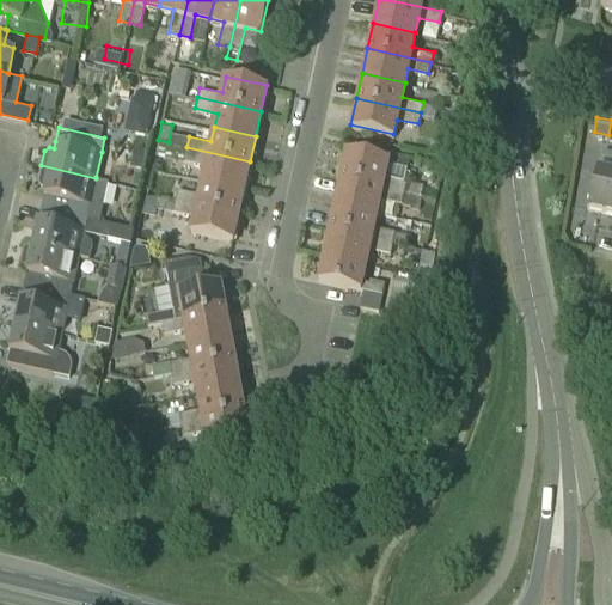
[(244,187),(250,162),(187,147),(184,159),(206,164),(203,177),(244,187)]
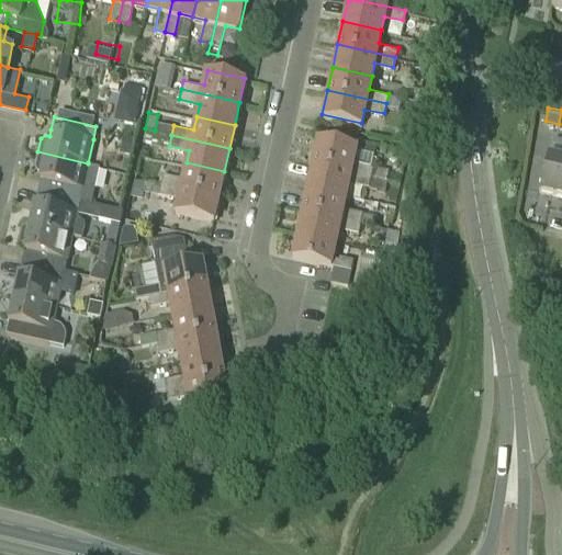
[(312,161),(371,174),(372,163),(353,159),(356,146),(317,138),(312,161)]
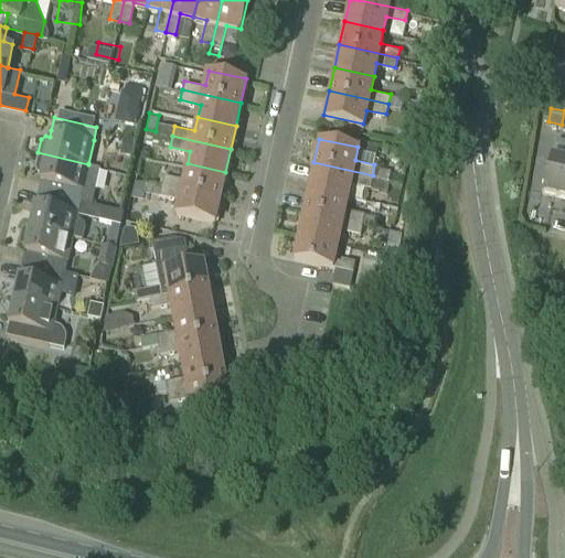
[(99,165),(88,163),(88,164),(38,152),(34,165),(38,170),(42,171),(38,191),(92,203),(92,202),(99,165)]
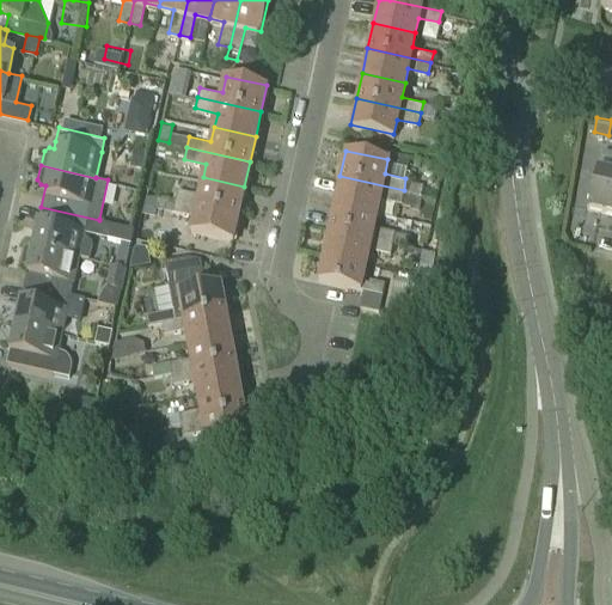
[(611,211),(611,169),(598,166),(589,205),(588,205),(588,206),(611,211)]
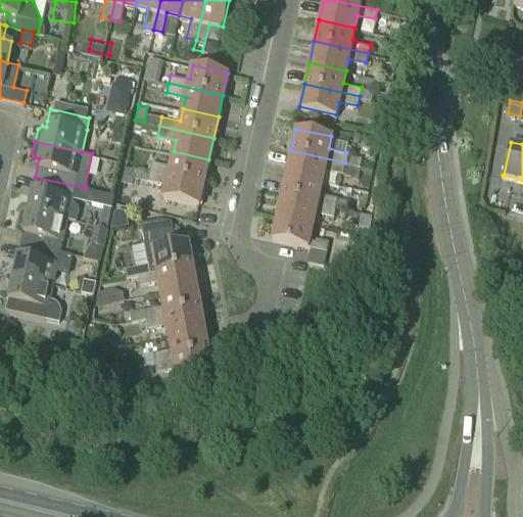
[(343,172),(345,162),(290,150),(286,172),(322,180),(325,168),(343,172)]
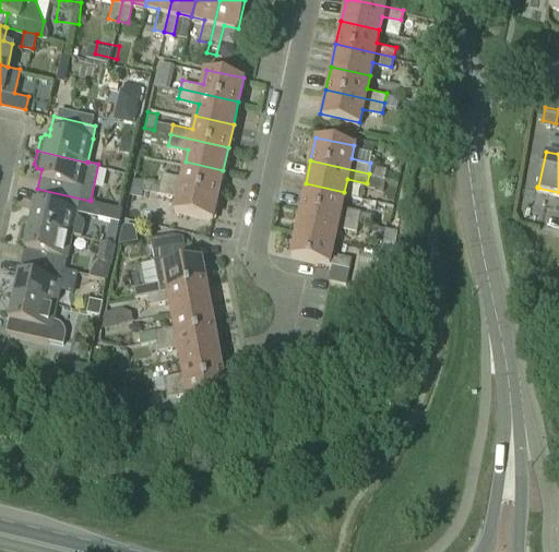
[(218,193),(223,170),(186,162),(182,176),(163,171),(161,180),(218,193)]
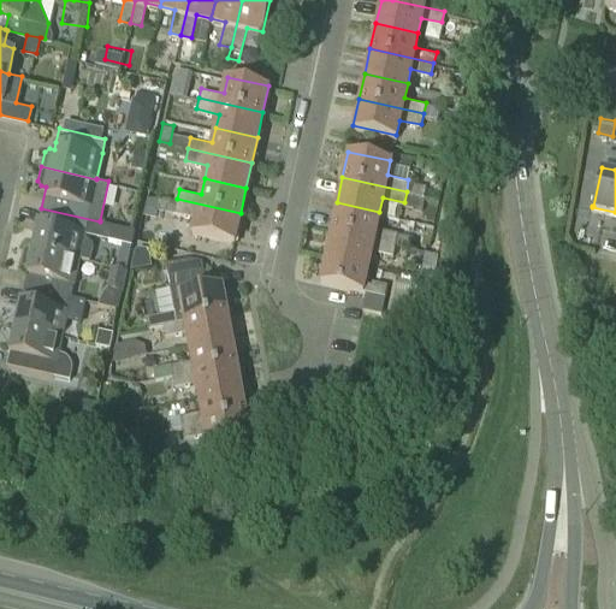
[(196,216),(193,230),(235,240),(241,213),(177,199),(175,211),(196,216)]
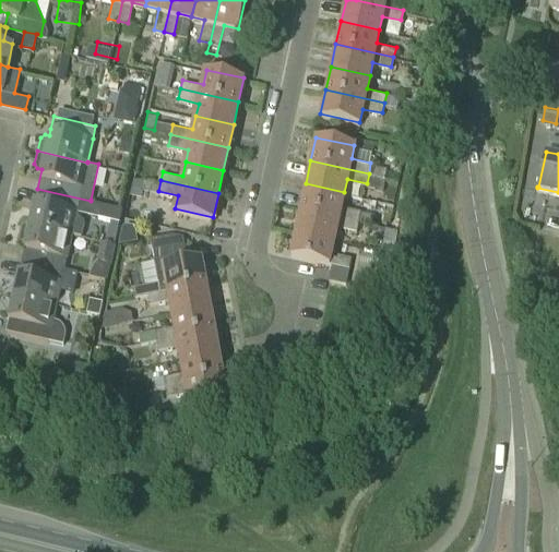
[(342,205),(344,192),(306,183),(300,206),(359,219),(360,210),(342,205)]
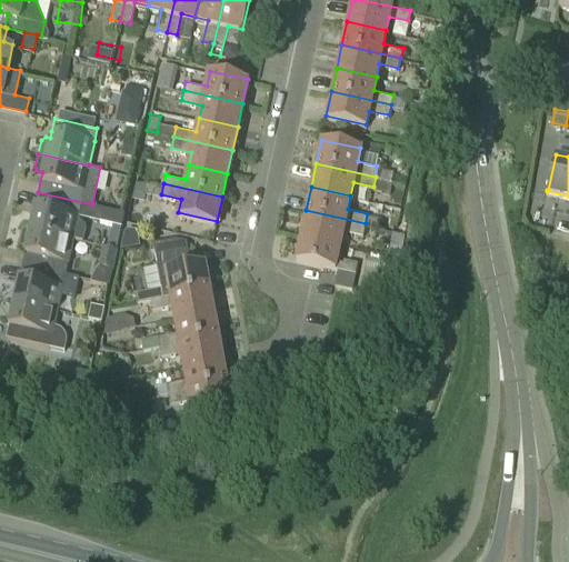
[(125,210),(92,203),(92,204),(38,192),(30,227),(29,228),(73,238),(73,236),(82,238),(86,222),(78,216),(79,213),(121,223),(125,210)]
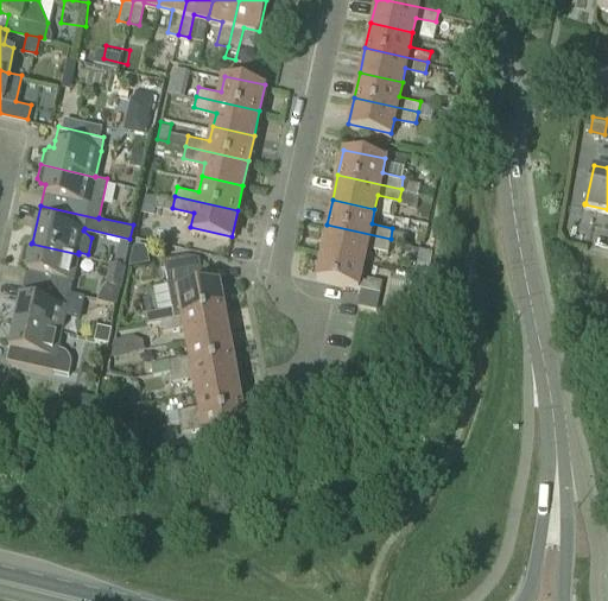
[(388,250),(391,239),(327,225),(322,250),(363,259),(367,245),(388,250)]
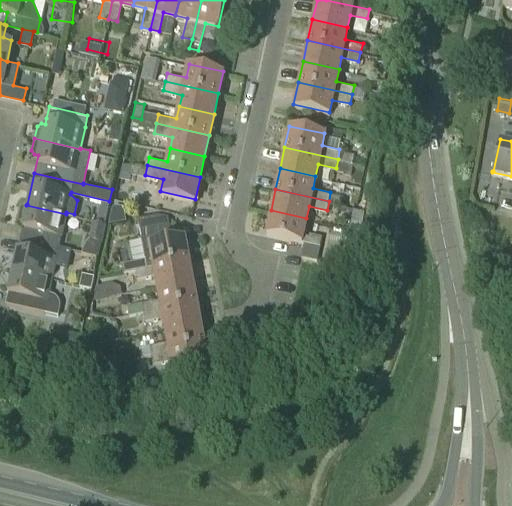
[(26,205),(27,204),(23,203),(19,205),(17,215),(19,218),(23,219),(19,237),(59,246),(66,214),(26,205)]
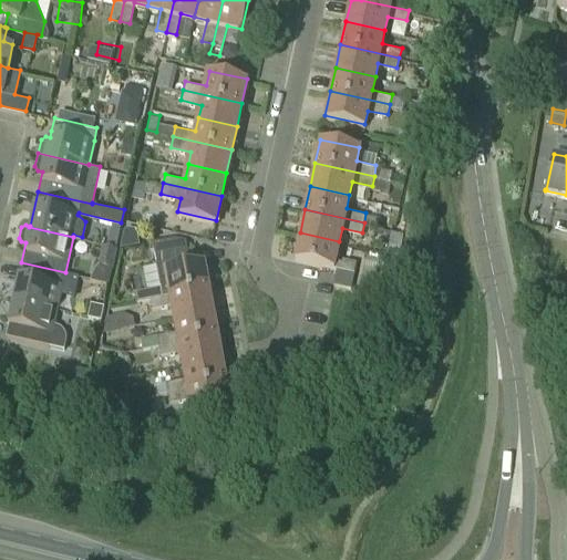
[(337,255),(339,241),(300,232),(295,257),(353,269),(356,259),(337,255)]
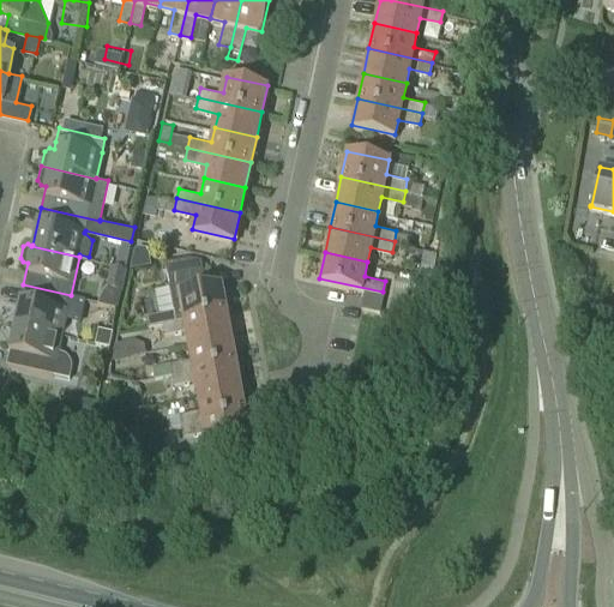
[(162,320),(227,308),(222,282),(206,284),(202,258),(191,256),(166,260),(174,307),(160,310),(162,320)]
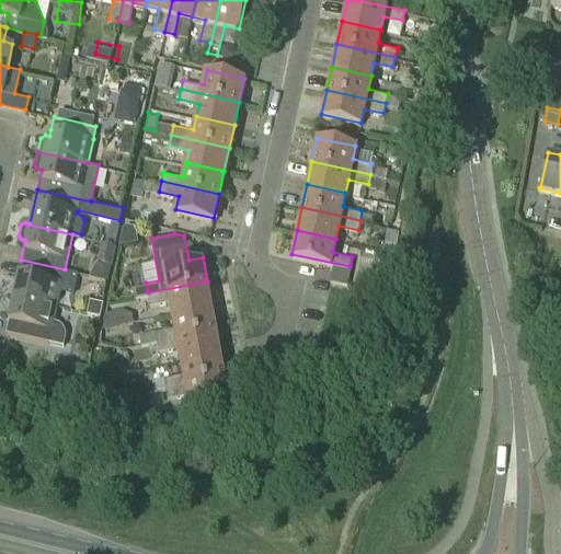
[(107,278),(115,242),(101,240),(96,258),(91,266),(89,274),(107,278)]
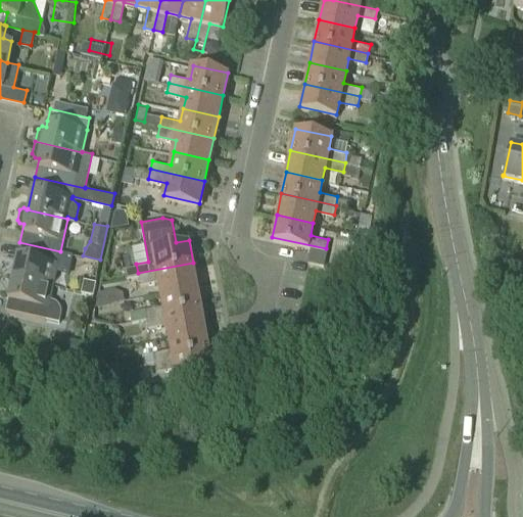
[(57,262),(60,251),(19,242),(17,252),(12,275),(52,284),(57,262)]
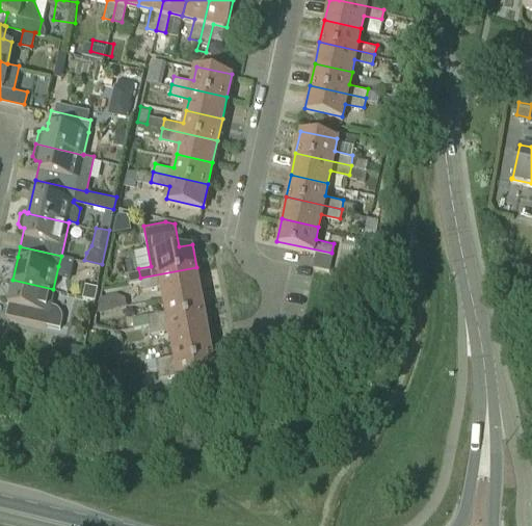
[(163,296),(201,289),(196,267),(140,278),(142,288),(161,285),(163,296)]
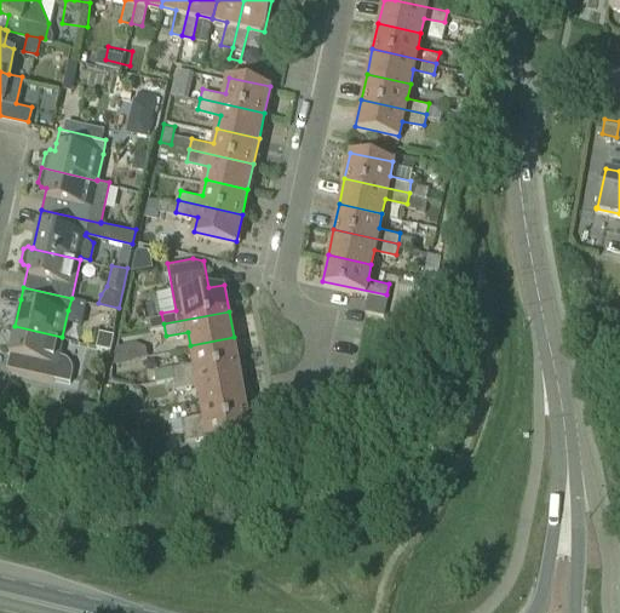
[(59,351),(62,337),(15,326),(6,365),(70,379),(73,367),(72,364),(70,359),(68,356),(64,354),(62,353),(59,351)]
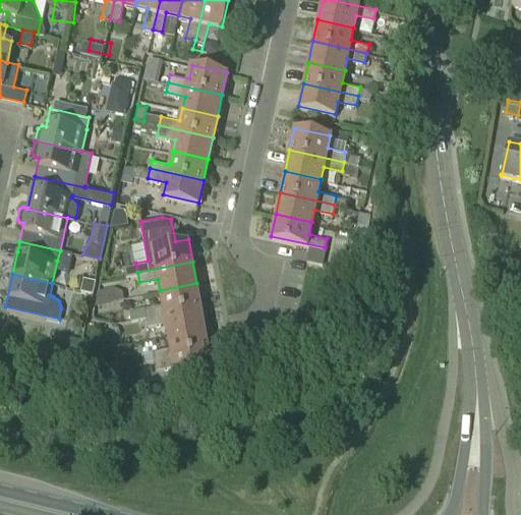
[(146,316),(200,305),(196,283),(160,290),(163,302),(128,308),(130,319),(146,316)]
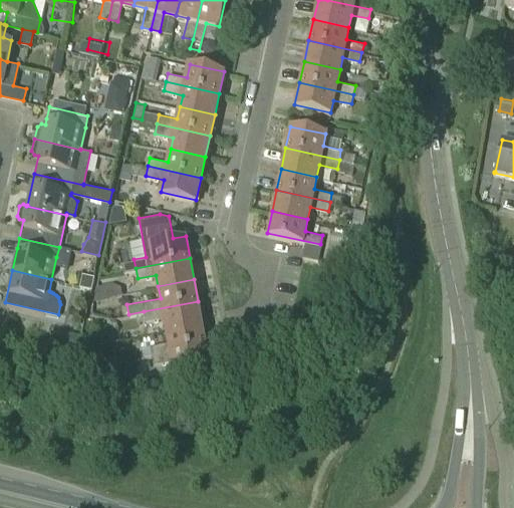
[(106,295),(104,282),(96,284),(93,298),(106,295)]
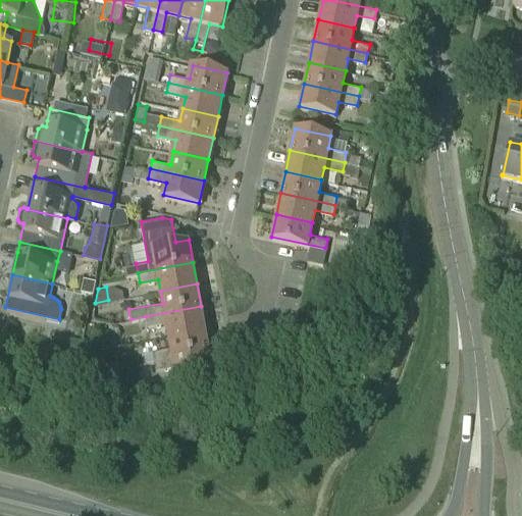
[(168,334),(205,327),(201,306),(146,316),(148,325),(166,322),(168,334)]
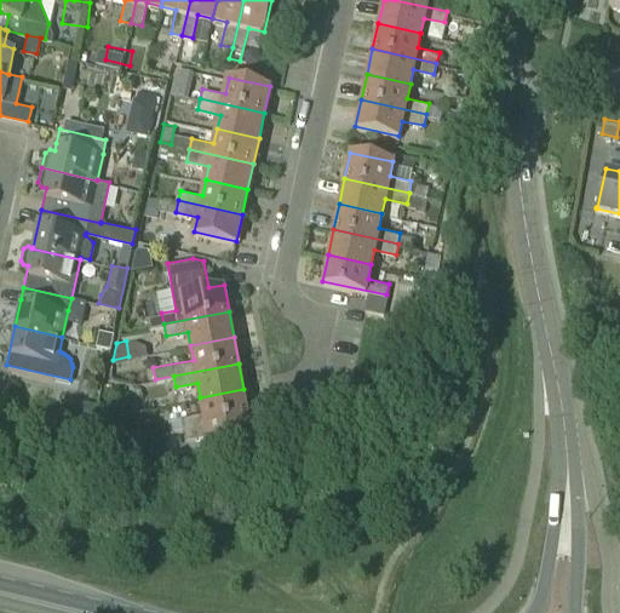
[(183,428),(248,416),(244,389),(200,397),(204,411),(181,416),(183,428)]
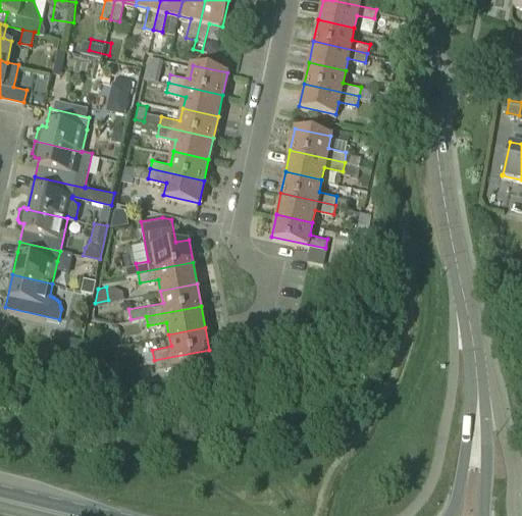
[(209,350),(154,360),(155,369),(174,365),(177,378),(213,371),(209,350)]
